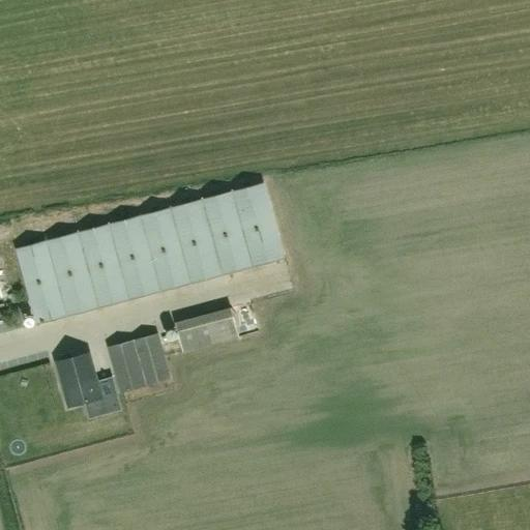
[(285,259),(264,182),(16,248),(35,325),(285,259)]
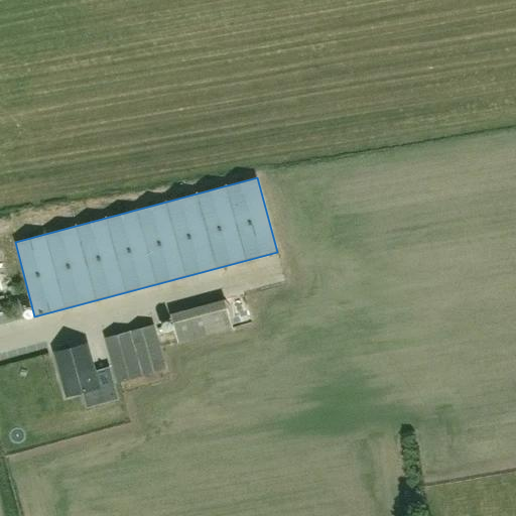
[(177,344),(233,328),(225,298),(169,313),(177,344)]
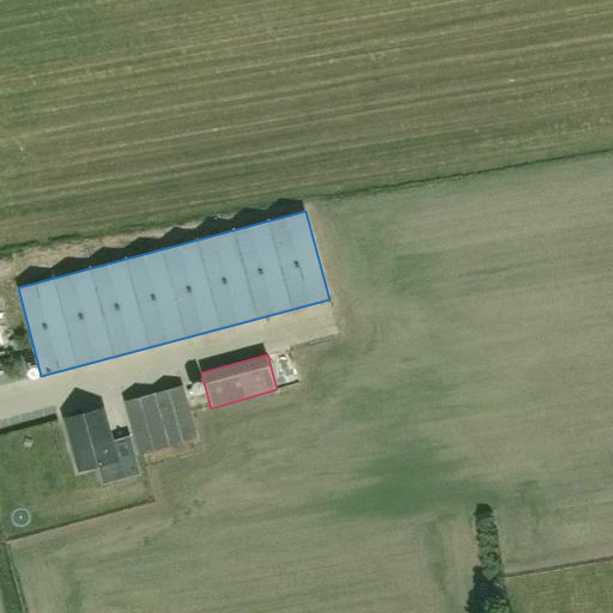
[(280,362),(290,388),(305,382),(296,356),(280,362)]
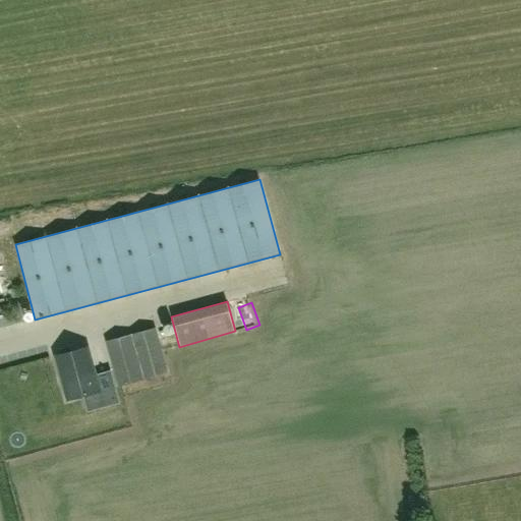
[(167,373),(155,329),(107,342),(118,387),(167,373)]
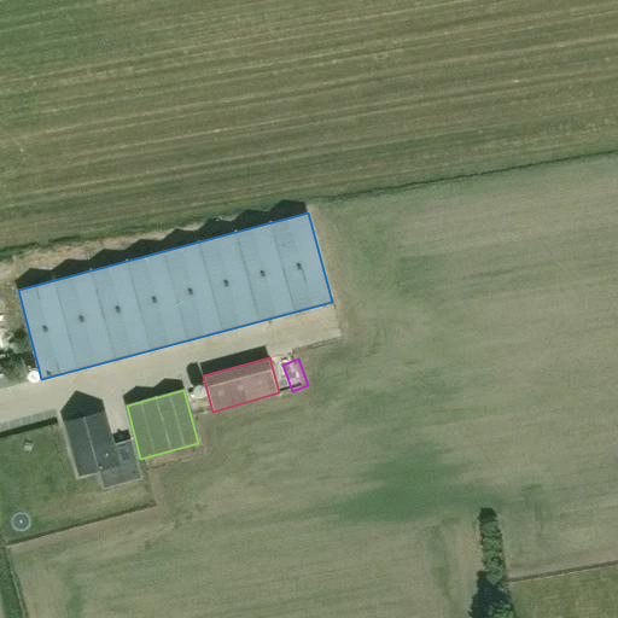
[(103,412),(65,423),(80,473),(117,464),(103,412)]
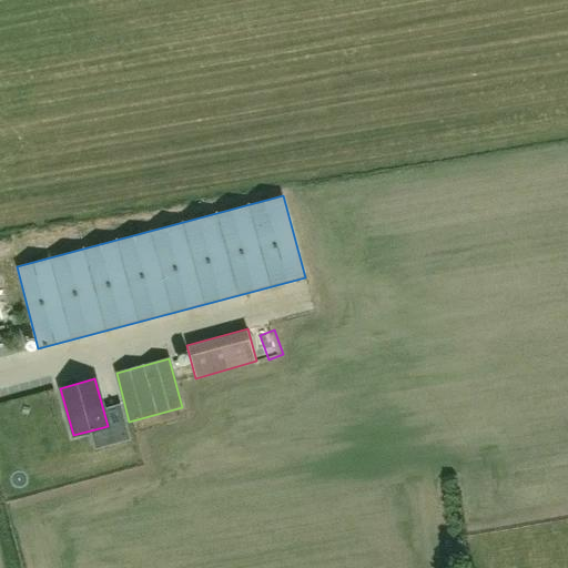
All buildings are outlined.
